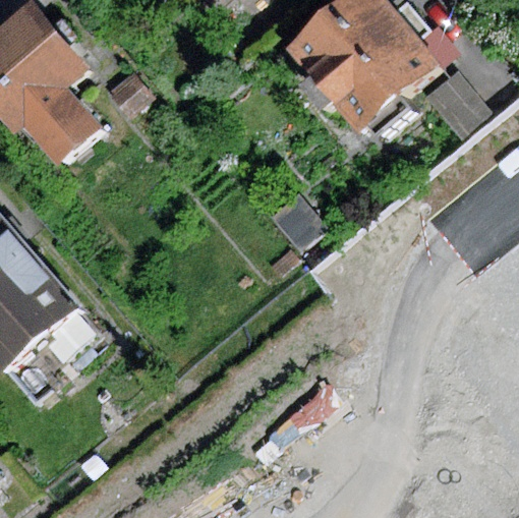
[(26,0),(0,22),(0,117),(11,130),(20,122),(57,162),(98,126),(65,89),(92,65),(34,0),(26,0)]
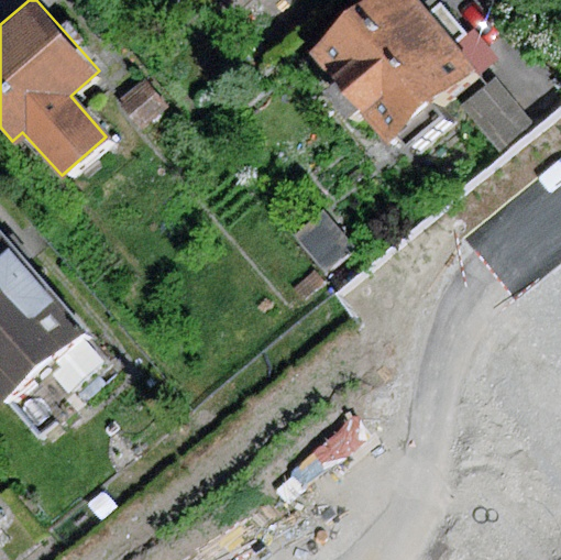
[(359,108),(385,140),(395,131),(405,143),(438,116),(429,105),(473,69),(416,0),(367,0),(308,50),(331,78),(318,89),(343,120),(359,108)]
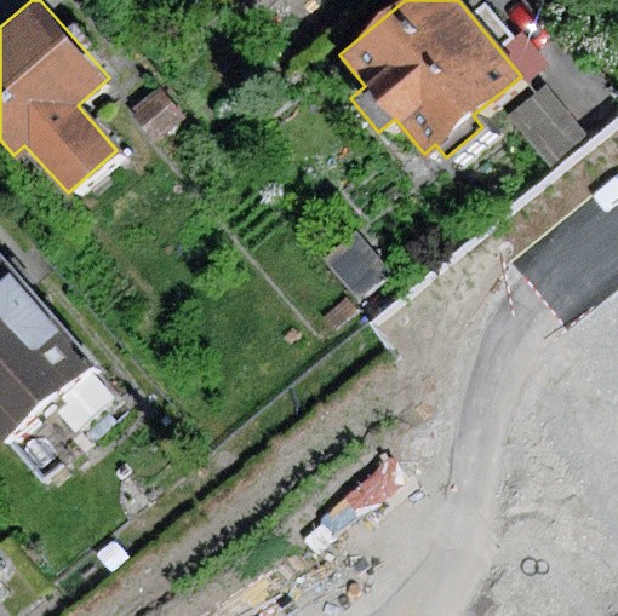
[(547,85),(508,114),(550,167),(588,138),(547,85)]
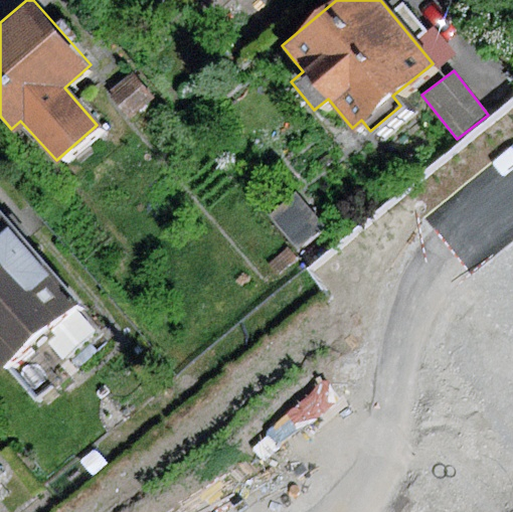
[(131,71),(108,92),(128,114),(150,95),(131,71)]
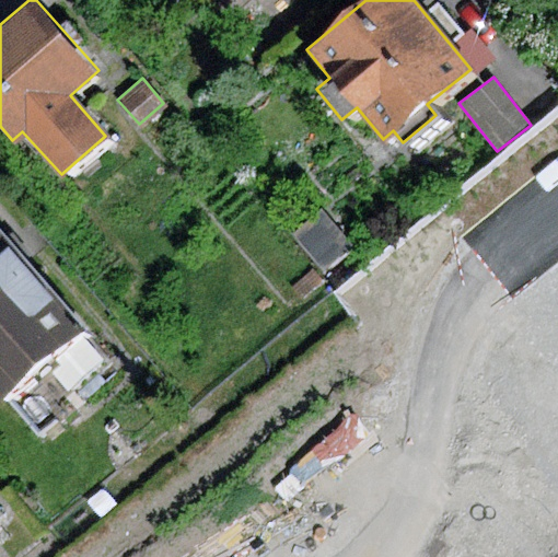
[(318,207),(290,231),(322,266),(349,242),(318,207)]
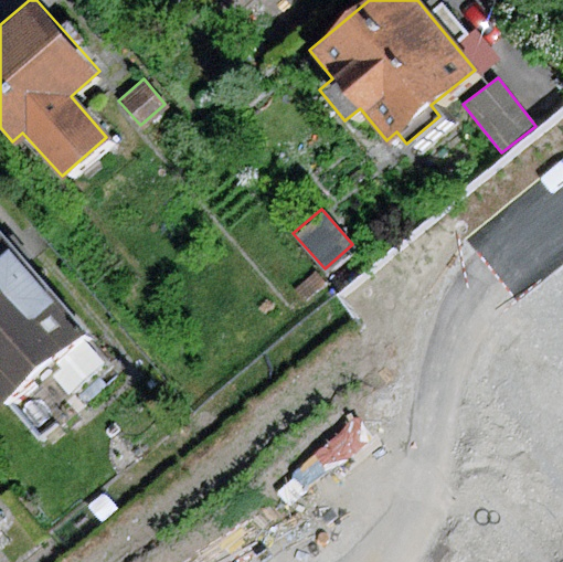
[(0,402),(43,366),(81,335),(86,330),(0,230),(0,402)]
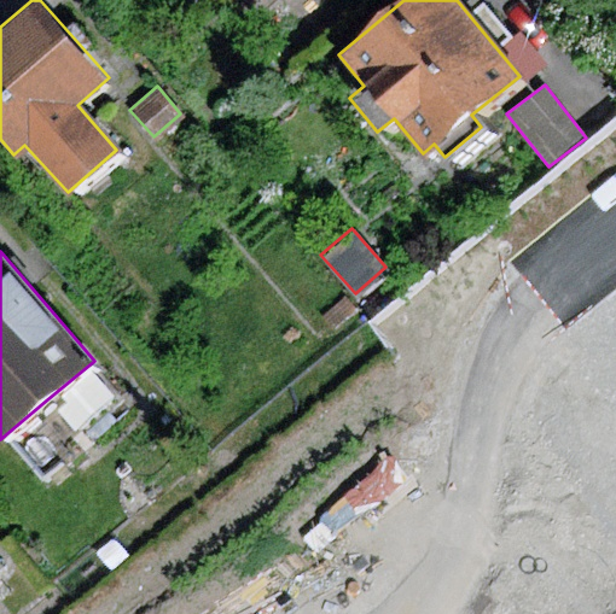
[(112,393),(88,366),(47,399),(73,428),(112,393)]
